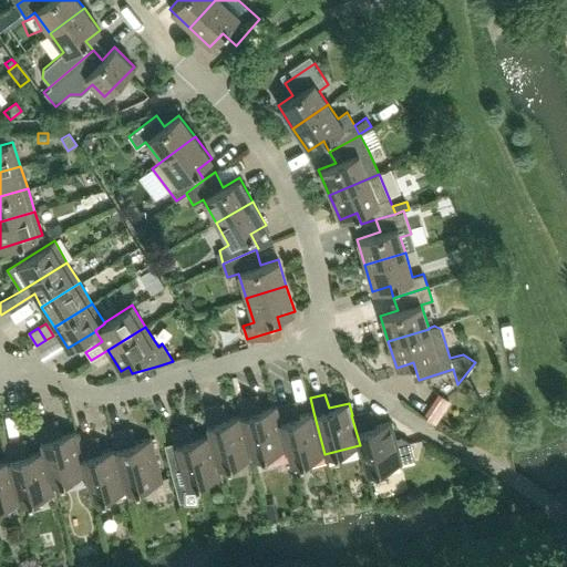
[(439,394),(433,402),(440,406),(444,410),(450,402),(445,399),(439,394)]
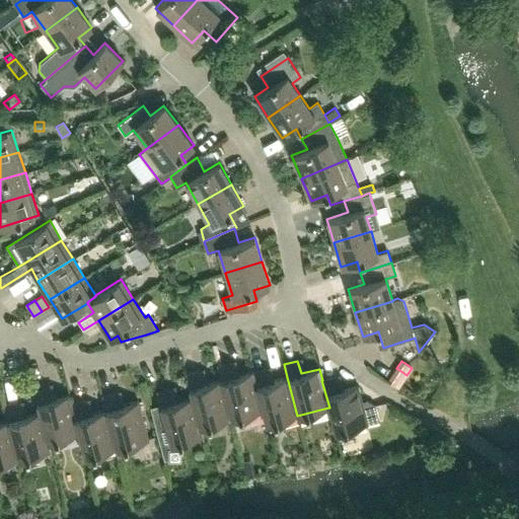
[(263,410),(252,372),(253,372),(252,371),(234,376),(231,363),(217,367),(220,379),(221,379),(231,419),(262,411),(263,410)]
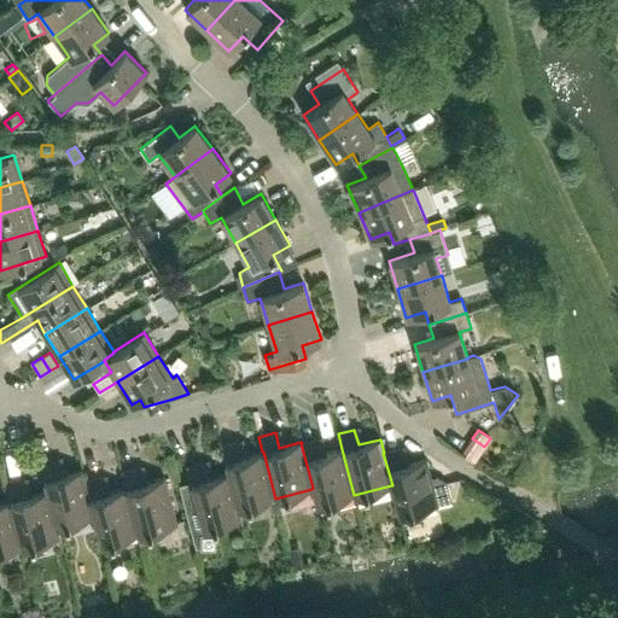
[(342,449),(321,455),(316,439),(302,443),(301,443),(313,488),(312,489),(316,506),(354,495),(342,449)]
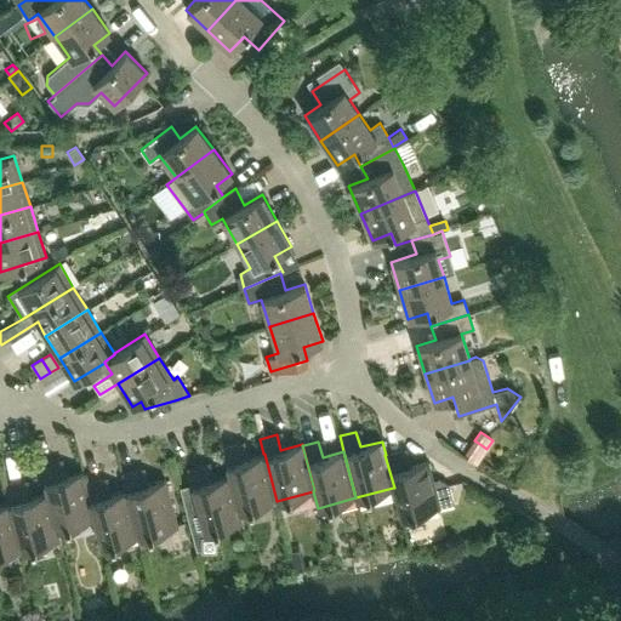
[(265,454),(263,454),(243,460),(239,444),(222,449),(229,476),(239,511),(240,511),(277,501),(265,454)]
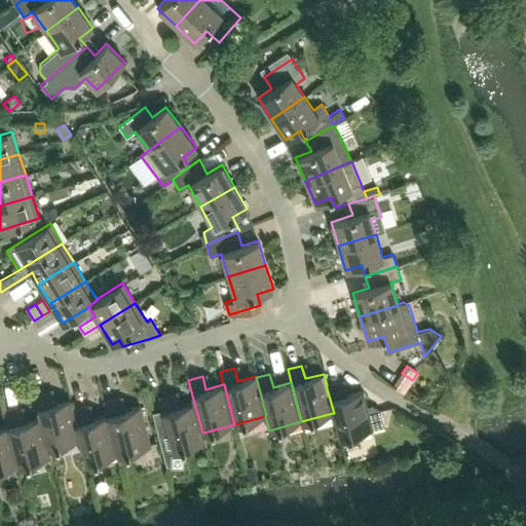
[(340,382),(327,385),(326,385),(334,413),(333,413),(339,439),(384,426),(379,410),(372,405),(367,407),(362,390),(343,396),(340,382)]
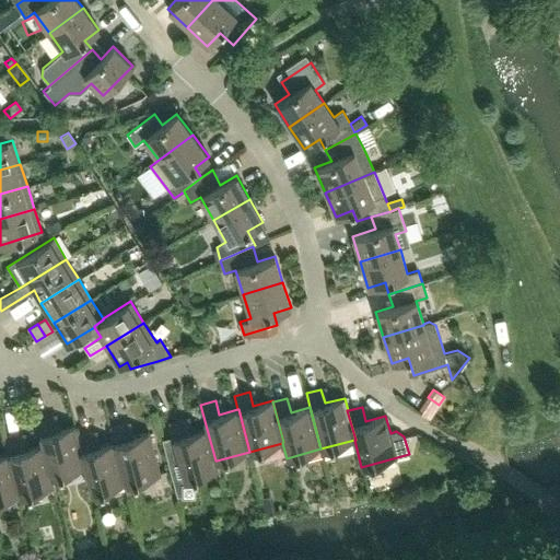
[(85,467),(77,436),(78,436),(74,426),(55,431),(50,417),(36,420),(42,445),(43,444),(51,476),(84,467),(85,467)]
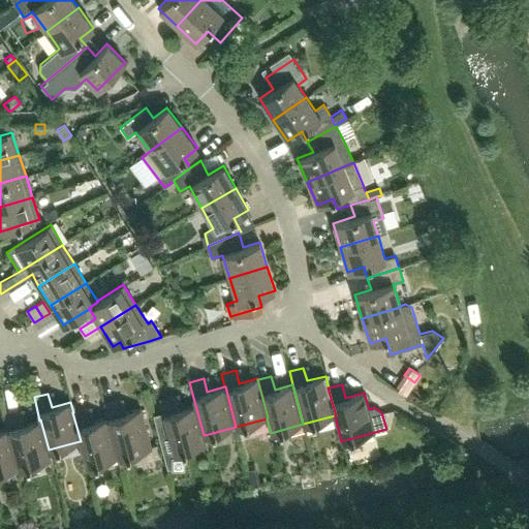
[(207,444),(205,435),(204,435),(195,405),(178,409),(174,397),(160,400),(166,425),(156,428),(166,468),(172,468),(172,469),(185,469),(185,456),(183,456),(183,450),(207,444)]
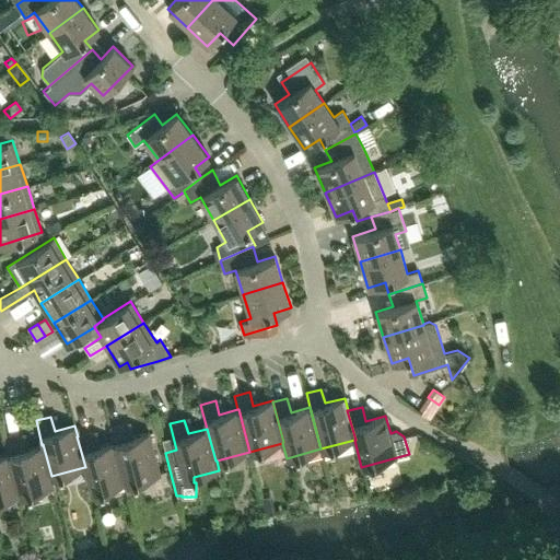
[(160,475),(149,433),(129,439),(125,424),(111,428),(114,442),(115,442),(126,483),(160,475)]
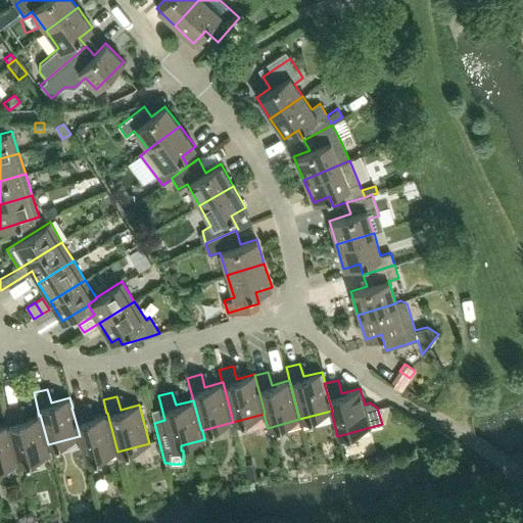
[(107,413),(106,413),(89,418),(85,405),(73,408),(72,408),(80,436),(79,436),(85,461),(117,452),(107,413)]
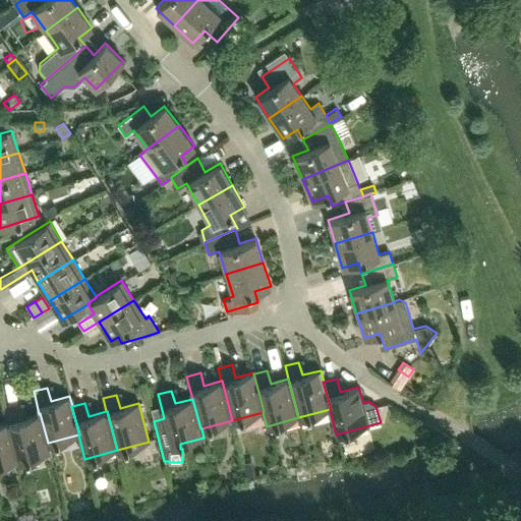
[(40,413),(39,414),(21,418),(18,405),(4,409),(7,422),(8,422),(18,461),(51,453),(48,443),(40,413)]
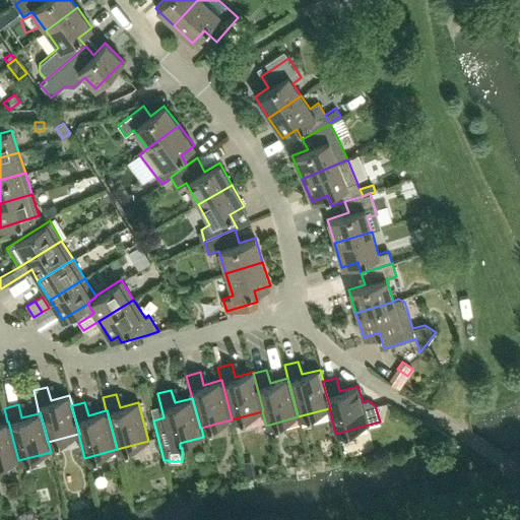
[(8,421),(7,421),(0,423),(0,464),(18,460),(8,421)]
